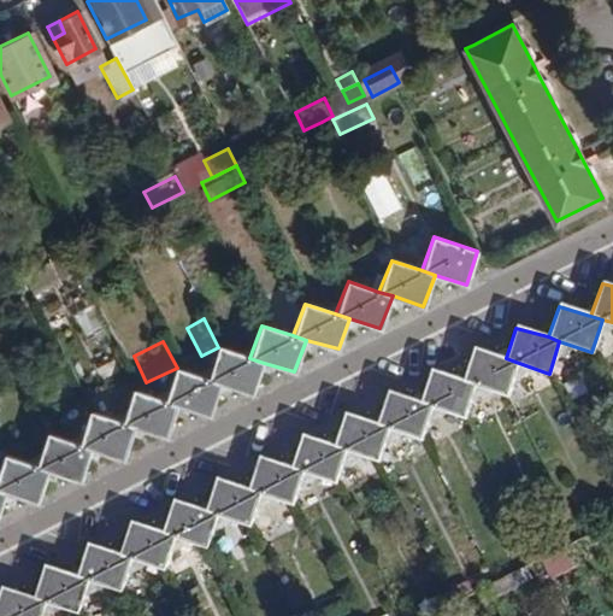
[(600,346),(608,363),(612,359),(612,351),(608,341),(600,346)]
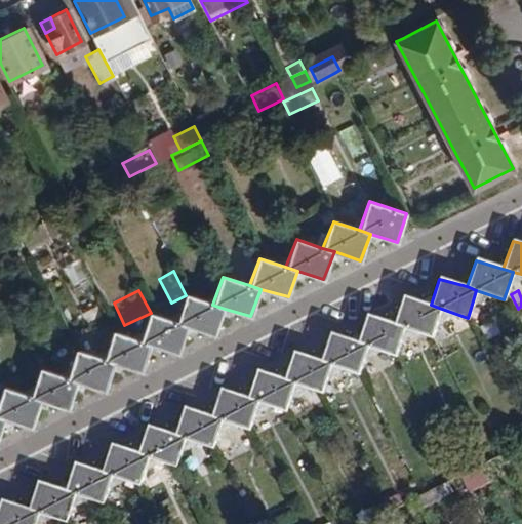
[(186,295),(176,322),(188,326),(214,334),(225,309),(212,305),(186,295)]
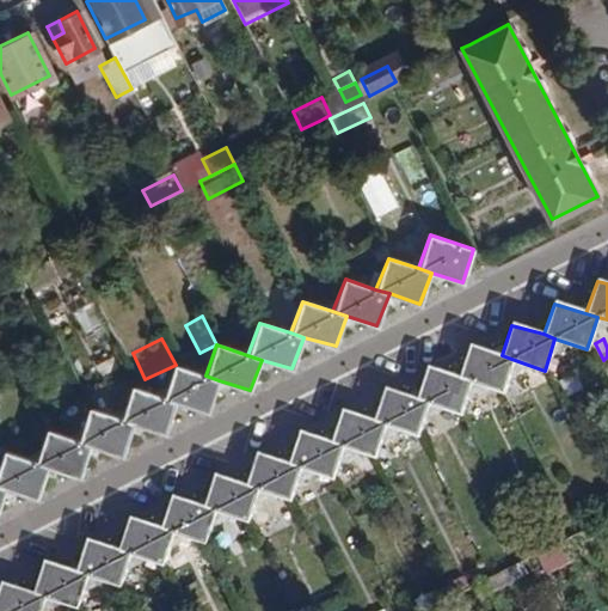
[(470,347),(459,378),(468,380),(484,386),(502,391),(511,359),(502,355),(470,347)]
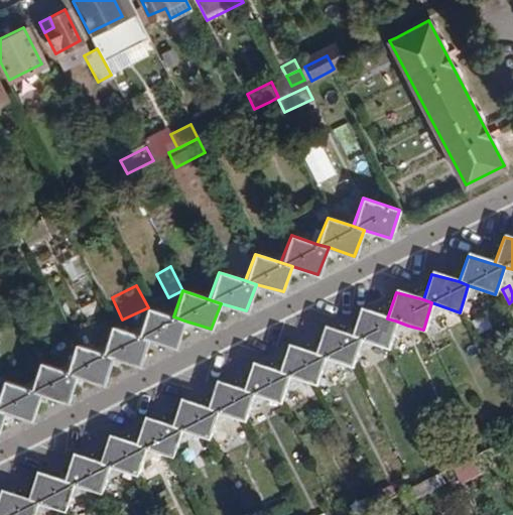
[(137,336),(149,339),(174,347),(184,320),(173,316),(148,307),(137,336)]
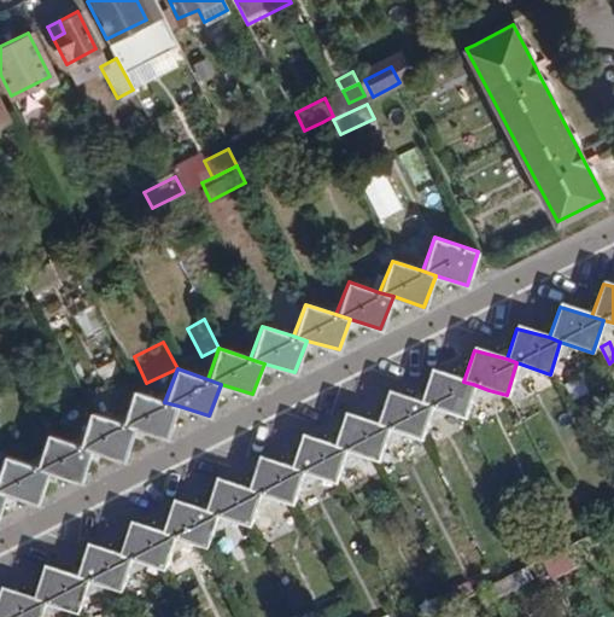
[(473,384),(463,382),(431,372),(420,403),(431,407),(463,417),(468,400),(473,384)]
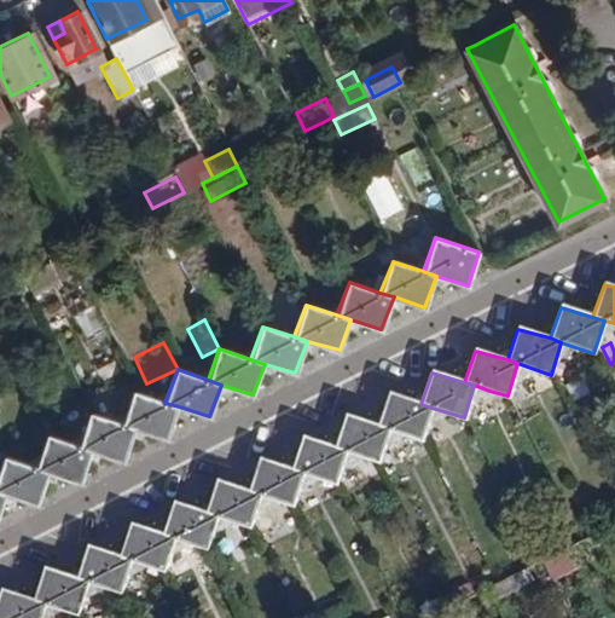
[(527,390),(528,393),(514,400),(521,417),(562,397),(551,376),(527,390)]
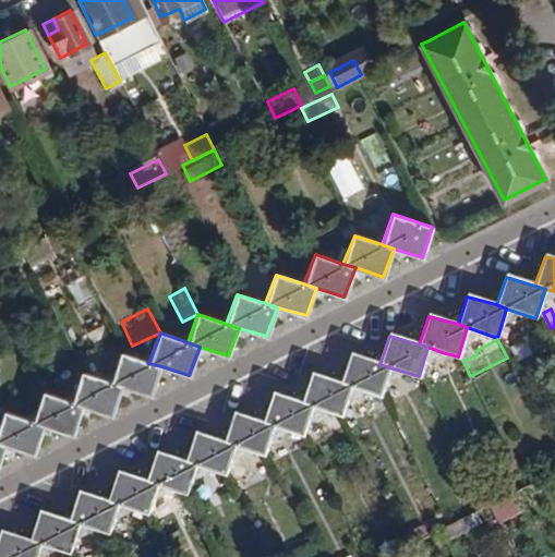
[(423,361),(437,365),(442,352),(427,347),(423,361)]
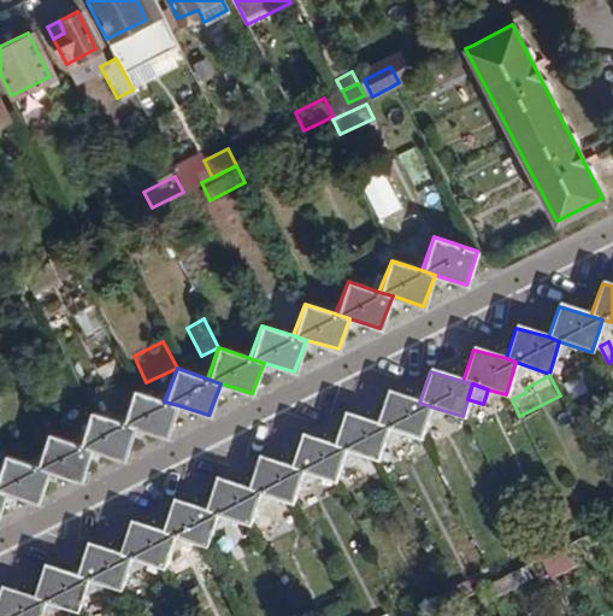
[(121,422),(136,427),(165,436),(178,405),(164,402),(133,391),(121,422)]
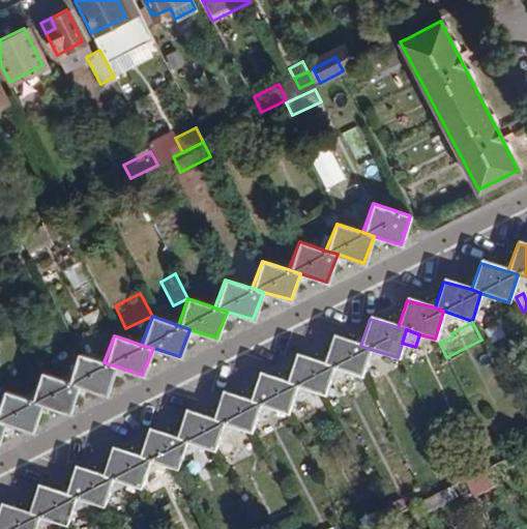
[(331,339),(323,365),(332,368),(360,377),(370,349),(360,346),(331,339)]
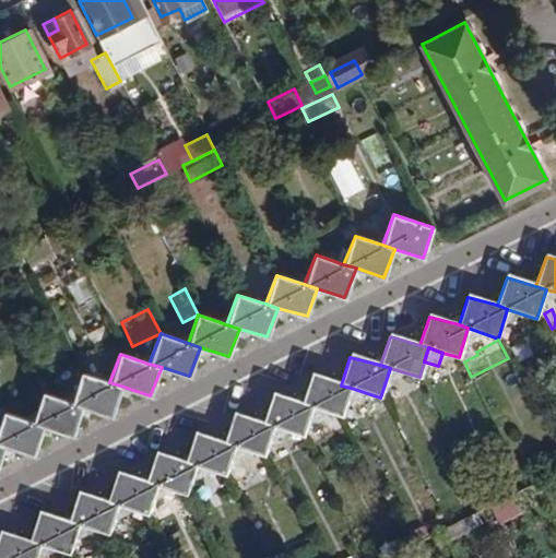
[(81,372),(71,403),(83,406),(113,415),(123,387),(109,382),(81,372)]
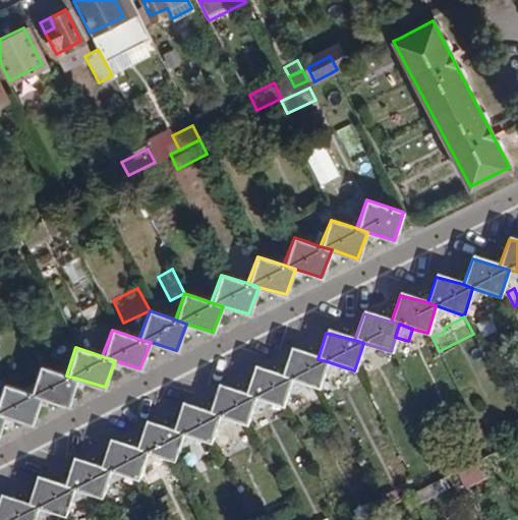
[(290,350),(282,377),(291,380),(307,386),(318,389),(327,361),(318,359),(290,350)]
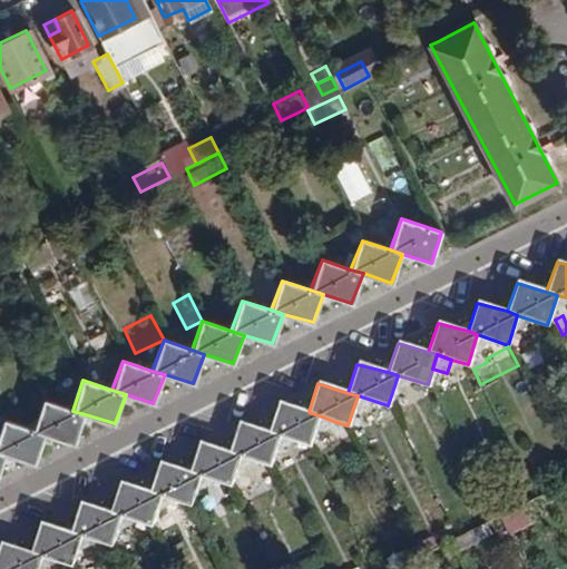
[(85,414),(72,411),(44,401),(32,430),(46,433),(75,443),(85,414)]
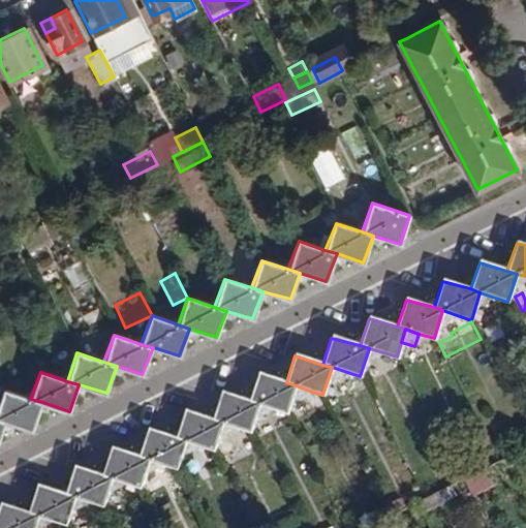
[(291,399),(296,385),(286,382),(257,374),(249,401),(258,404),(286,413),(291,399)]
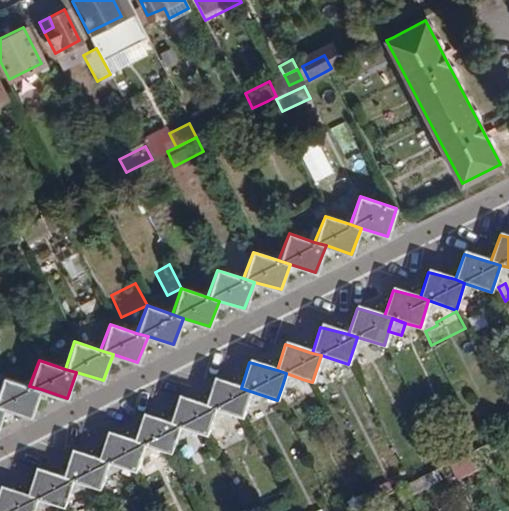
[(348,364),(330,371),(340,391),(358,382),(348,364)]
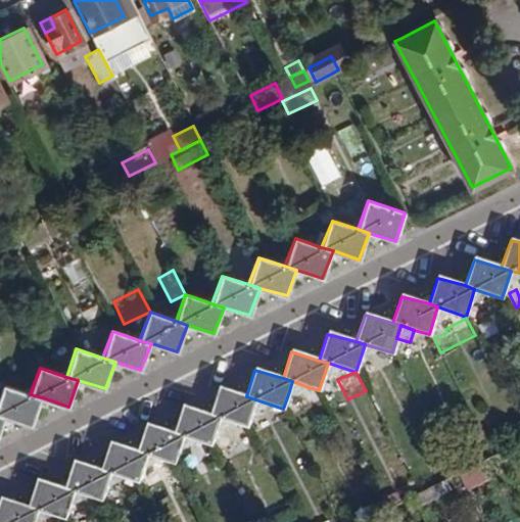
[(288,394),(303,399),(309,387),(292,381),(288,394)]
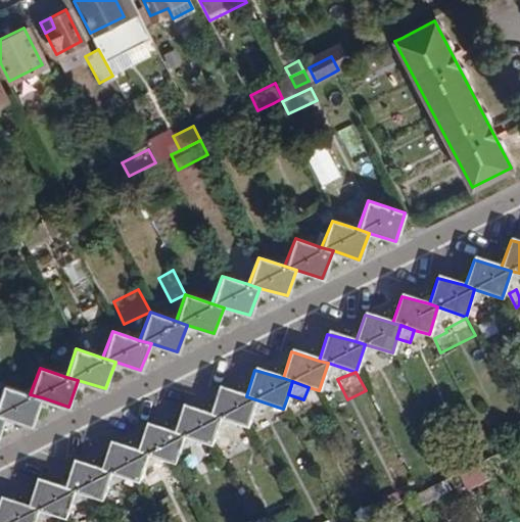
[(3,386),(0,394),(0,415),(5,417),(31,426),(42,397),(30,394),(3,386)]
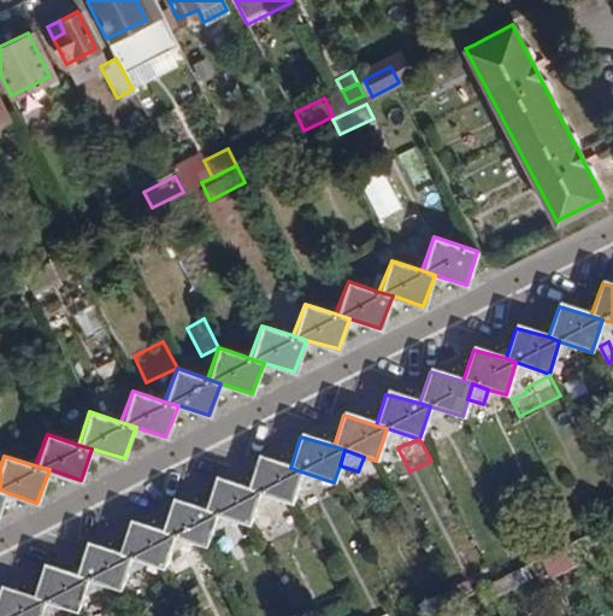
[(301,471),(290,468),(258,459),(247,490),(258,493),(292,504),(301,471)]
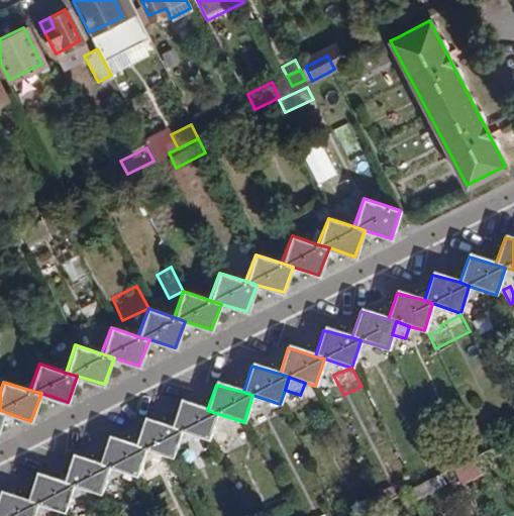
[(280,404),(292,427),(305,420),(294,398),(280,404)]
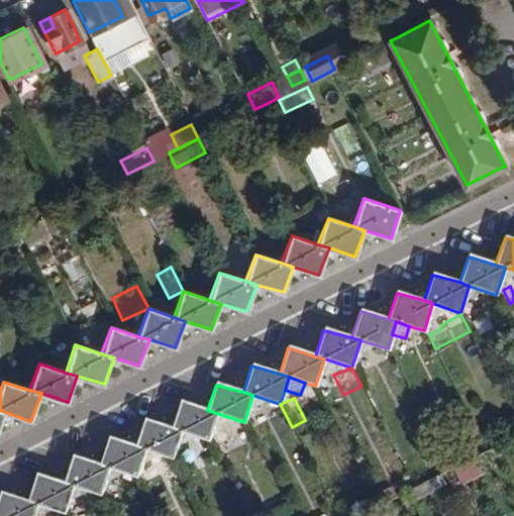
[(180,403),(171,428),(181,431),(208,440),(216,413),(207,410),(180,403)]
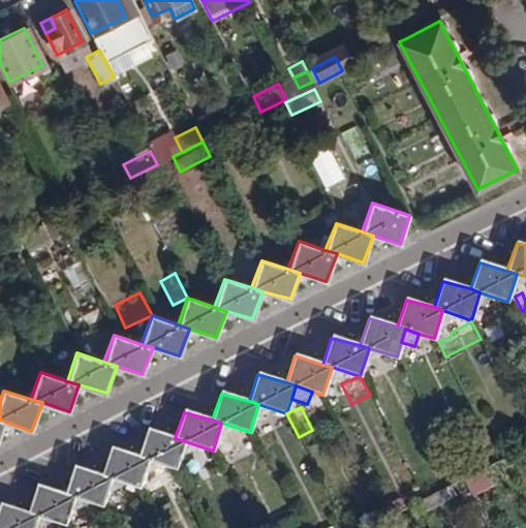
[(185,441),(175,438),(148,430),(148,431),(140,457),(150,460),(177,468),(185,441)]
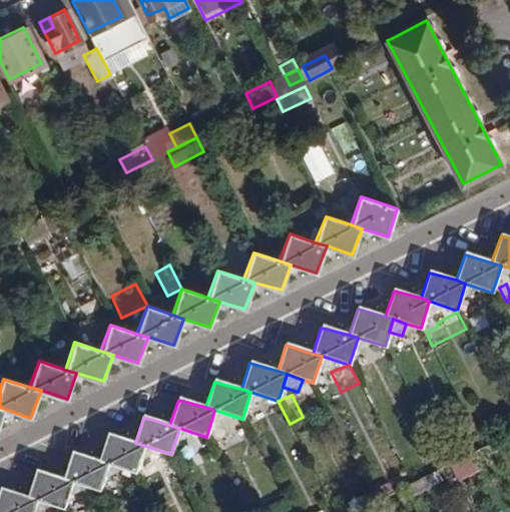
[(108,435),(98,461),(107,464),(136,473),(145,446),(135,443),(108,435)]
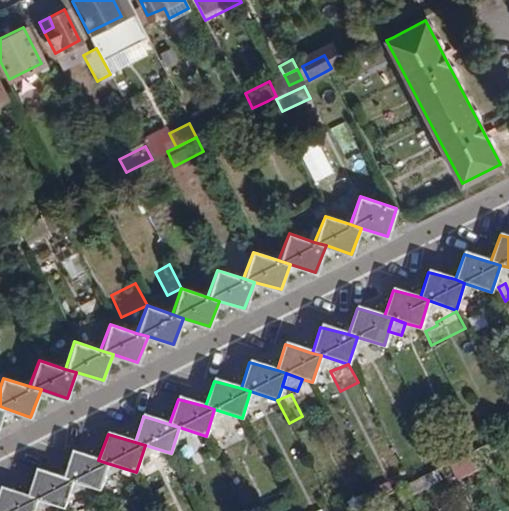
[(191,443),(201,462),(215,455),(206,436),(191,443)]
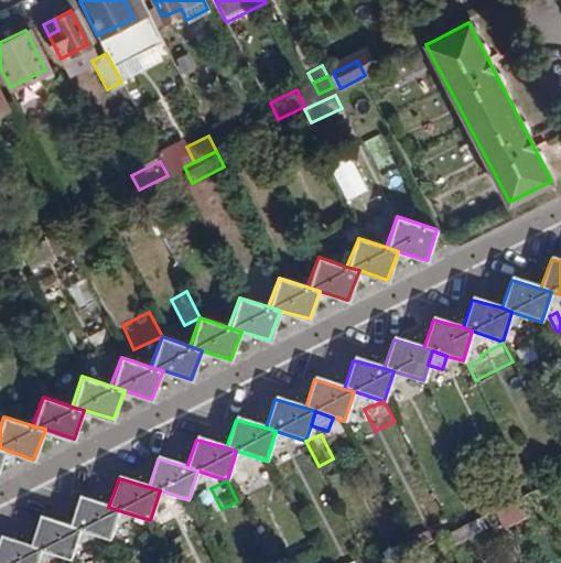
[(118,510),(108,507),(79,498),(69,527),(79,530),(109,540),(118,510)]
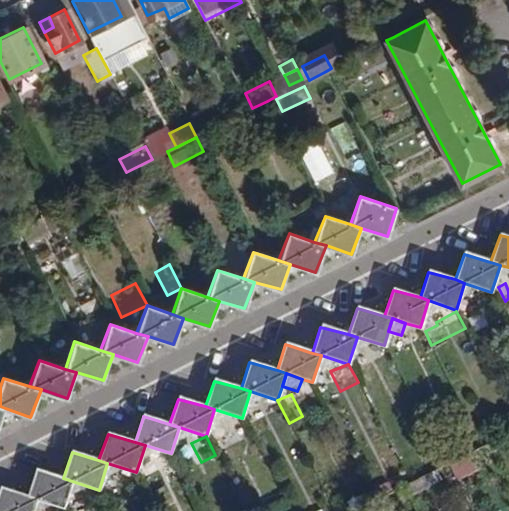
[(466,452),(446,462),(453,477),(473,467),(466,452)]
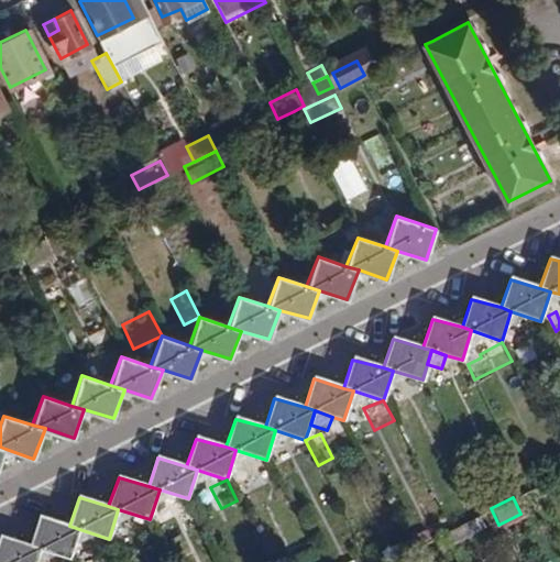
[(40,518),(29,546),(41,550),(70,559),(79,529),(69,526),(40,518)]
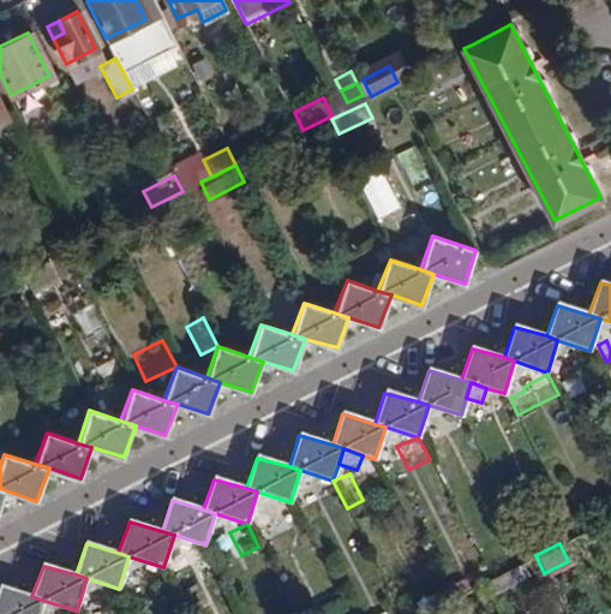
[(39,613),(45,601),(31,596),(0,588),(0,613),(39,613)]
